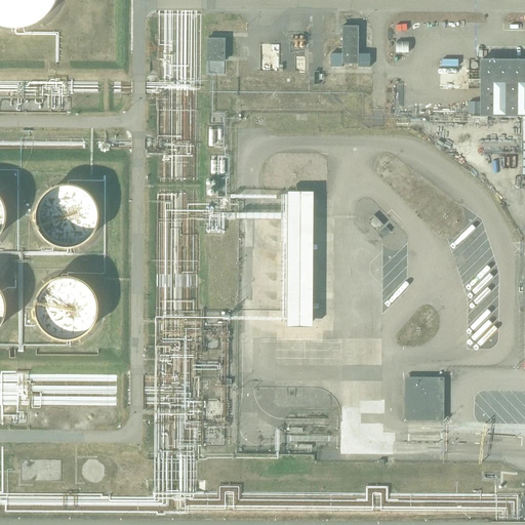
[(0,0),(0,25),(2,26),(5,27),(8,27),(10,28),(12,28),(15,28),(17,28),(19,28),(23,28),(26,27),(28,26),(31,26),(33,25),(35,24),(37,23),(39,22),(41,19),(43,18),(46,16),(47,14),(49,12),(50,11),(52,9),(54,6),(55,4),(56,2),(56,0),(0,0)]
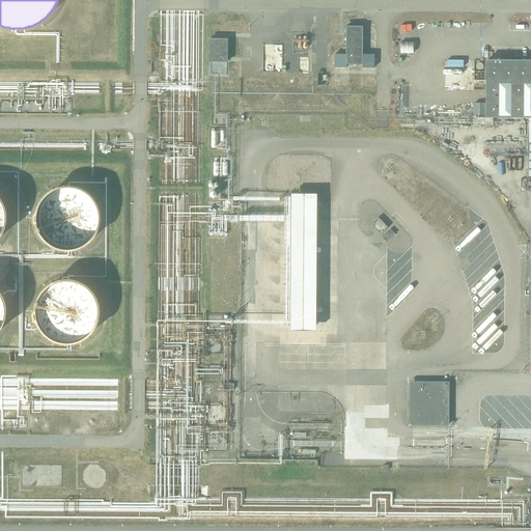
[(309,35),(309,26),(297,26),(297,35),(309,35)]
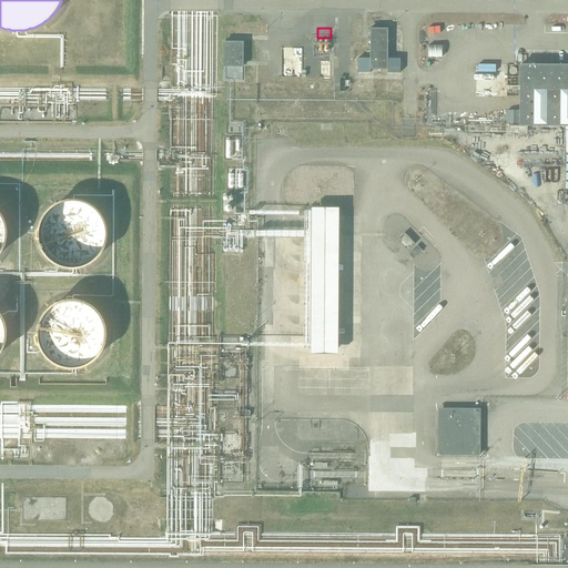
[(387,69),(388,28),(371,28),(371,69),(387,69)]
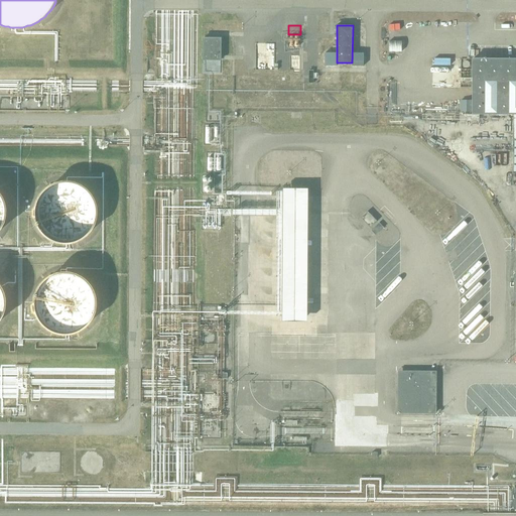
[(221,75),(222,37),(203,37),(203,75),(221,75)]
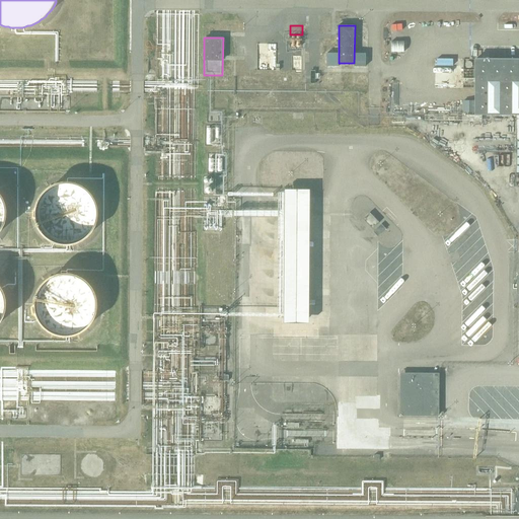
[(518,59),(475,59),(475,100),(475,113),(475,115),(518,115),(518,59)]
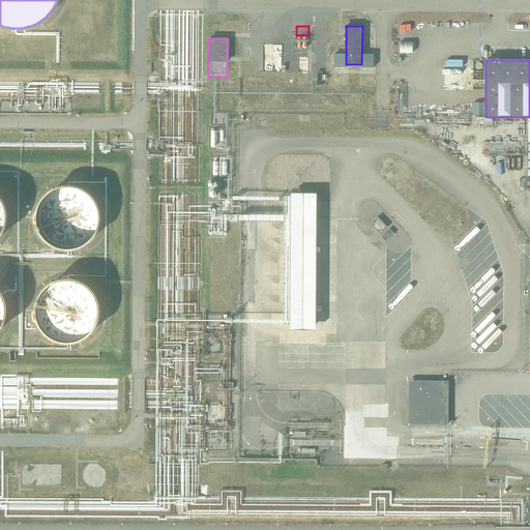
[(486,115),(486,102),(473,102),(473,115),(486,115)]
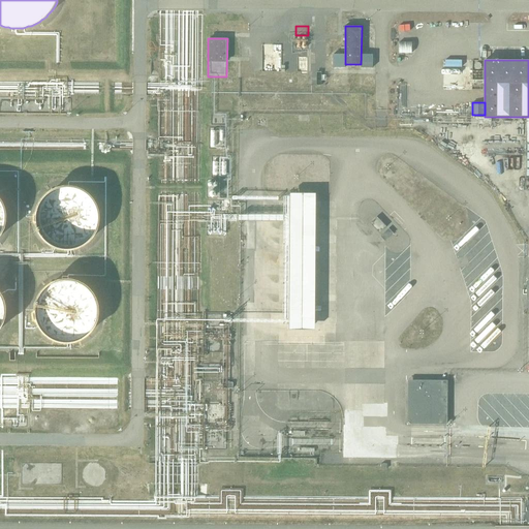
[(99,207),(99,206),(97,203),(96,200),(95,198),(93,197),(93,196),(91,194),(88,192),(87,191),(84,189),(81,188),(78,187),(76,187),(73,186),(70,186),(67,186),(65,187),(62,187),(59,188),(56,189),(55,190),(54,191),(52,192),(50,193),(48,195),(45,197),(43,200),(42,203),(41,204),(40,206),(40,208),(39,208),(39,210),(38,213),(38,214),(38,216),(38,217),(38,219),(38,221),(38,223),(39,224),(39,226),(40,228),(40,230),(41,232),(42,232),(43,235),(44,237),(45,238),(48,241),(49,241),(50,243),(51,243),(52,244),(55,246),(57,247),(59,248),(62,249),(65,249),(68,250),(71,250),(73,249),(75,249),(79,248),(81,248),(83,247),(85,246),(86,245),(88,244),(90,242),(92,240),(94,239),(95,237),(97,235),(98,232),(98,231),(99,229),(100,227),(100,225),(101,224),(101,222),(101,220),(101,218),(101,217),(101,215),(101,213),(100,211),(100,209),(100,208),(99,207)]
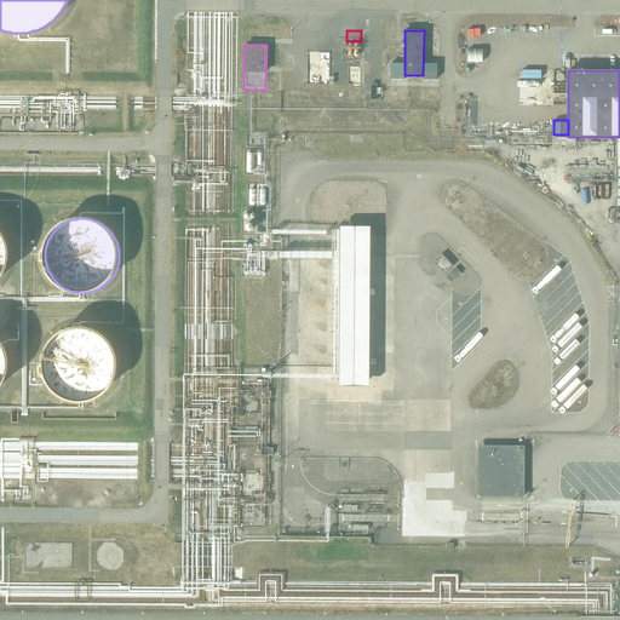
[(369,385),(371,225),(340,225),(339,385),(369,385)]
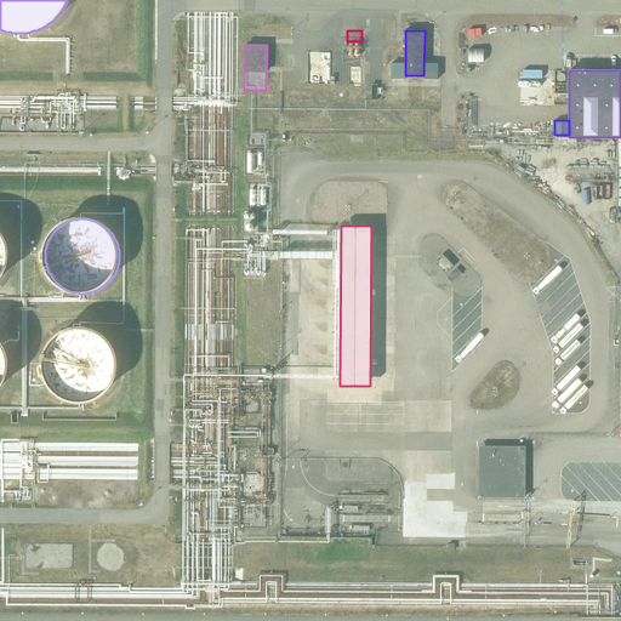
[(0,280),(1,280),(4,277),(5,274),(6,273),(6,271),(7,268),(9,266),(9,263),(10,261),(10,260),(10,257),(10,256),(10,254),(10,252),(10,250),(9,248),(9,245),(7,243),(7,240),(6,238),(5,235),(4,234),(1,232),(0,231),(0,229),(0,280)]
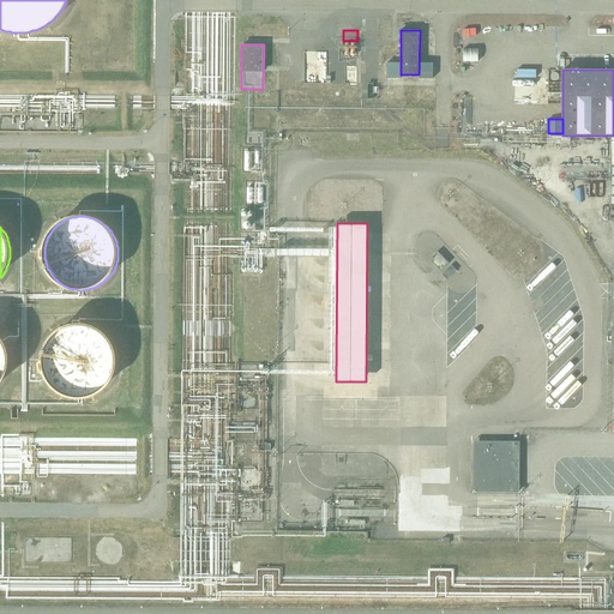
[(449,263),(438,252),(429,259),(440,270),(449,263)]
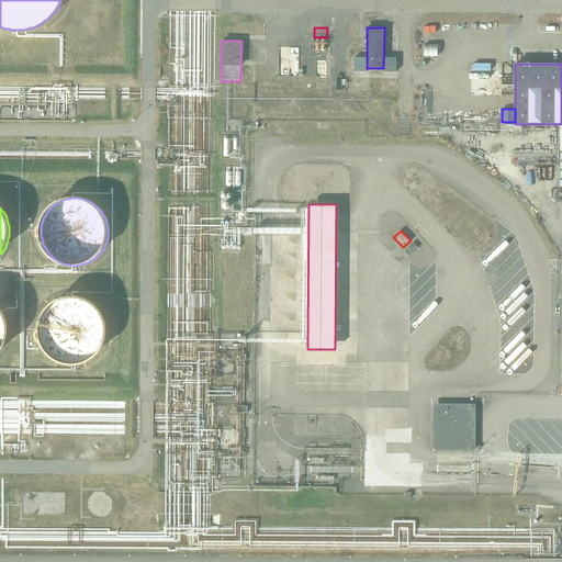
[(409,256),(417,247),(413,243),(404,250),(409,256)]
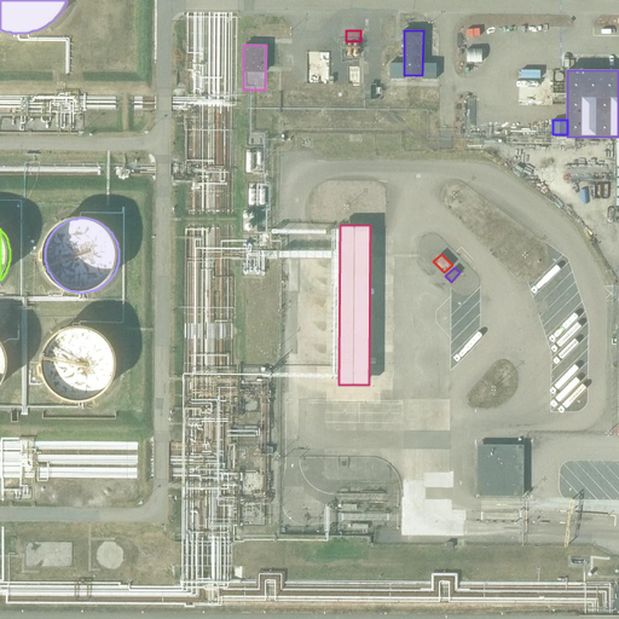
[(113,346),(110,342),(109,340),(106,337),(104,336),(102,334),(99,333),(97,331),(94,330),(91,329),(87,328),(85,328),(81,328),(79,328),(75,328),(73,328),(69,329),(65,330),(63,331),(61,333),(58,335),(56,336),(53,340),(52,341),(51,342),(50,343),(48,346),(47,348),(46,352),(45,353),(45,354),(45,357),(44,360),(44,362),(44,364),(44,366),(44,368),(44,370),(45,372),(45,375),(46,376),(46,379),(47,381),(48,382),(51,386),(52,387),(53,389),(56,392),(57,393),(59,394),(63,397),(65,398),(69,399),(71,400),(75,401),(79,401),(82,401),(85,401),(87,401),(91,400),(93,399),(94,399),(98,397),(100,395),(102,394),(104,393),(105,392),(109,389),(110,387),(111,386),(114,382),(114,380),(115,377),(116,376),(116,375),(117,372),(117,371),(117,369),(117,366),(117,364),(117,362),(117,358),(117,357),(116,354),(116,352),(115,350),(114,348),(113,346)]
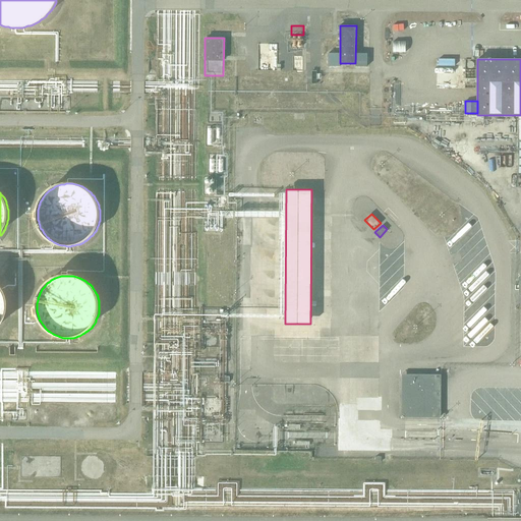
[(440,416),(440,374),(402,374),(402,416),(440,416)]
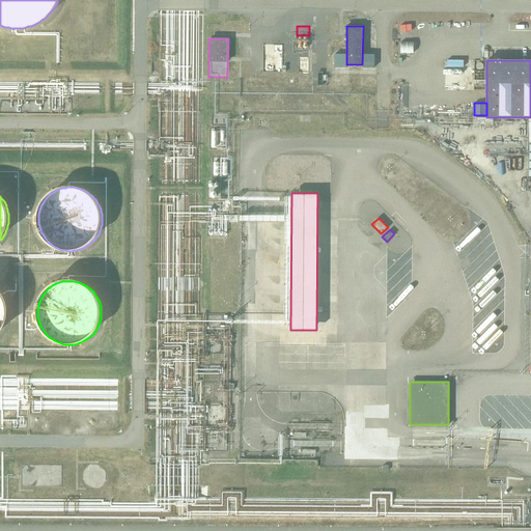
[(95,464),(93,464),(92,465),(90,465),(89,466),(87,467),(86,468),(85,469),(84,470),(84,471),(83,472),(83,473),(83,475),(83,476),(83,477),(83,478),(83,479),(83,481),(84,482),(85,483),(86,485),(87,485),(88,486),(89,487),(91,488),(92,488),(94,488),(95,488),(98,488),(99,488),(101,487),(102,486),(104,485),(104,484),(105,483),(106,482),(106,481),(107,480),(107,479),(107,478),(107,477),(107,476),(107,474),(107,473),(107,472),(106,471),(106,470),(105,469),(104,468),(103,467),(102,466),(100,465),(99,465),(96,464),(95,464)]
